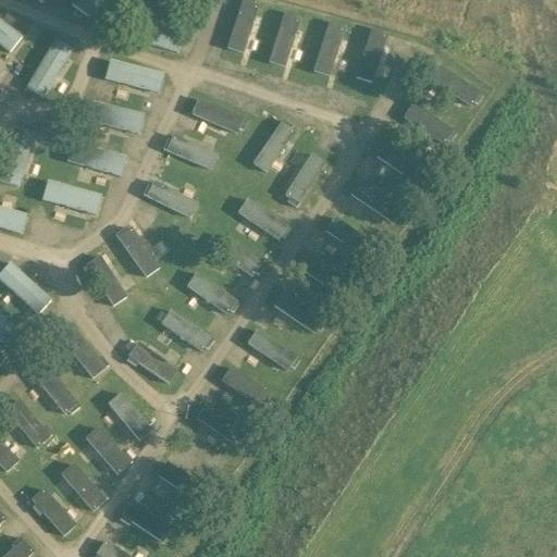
[(72,0),(69,5),(86,17),(98,0),(72,0)]
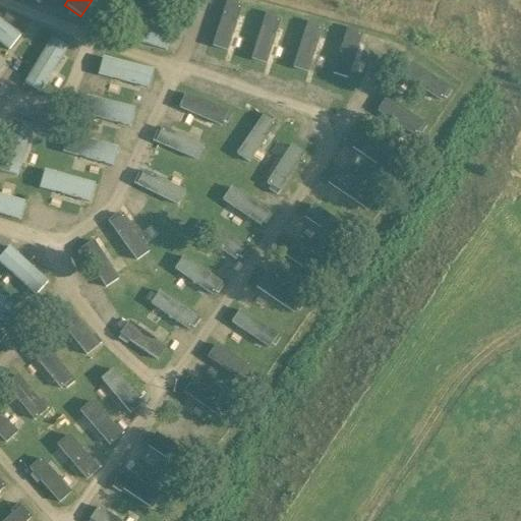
[(146,0),(182,9),(184,0),(146,0)]
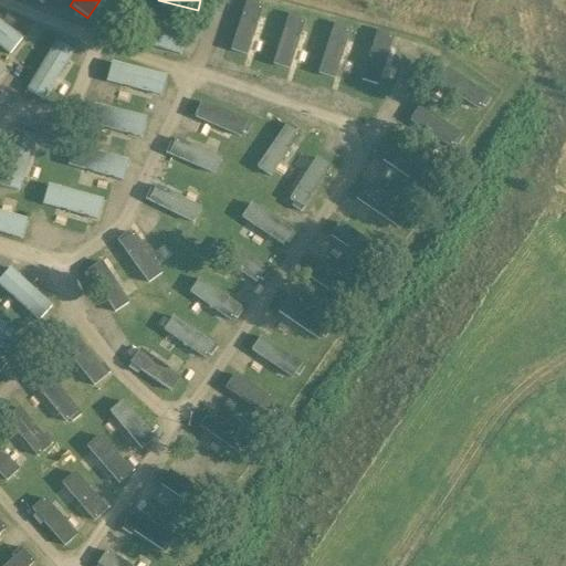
[(253,0),(244,0),(229,49),(245,53),(260,7),(255,6),(257,1),(253,0)]
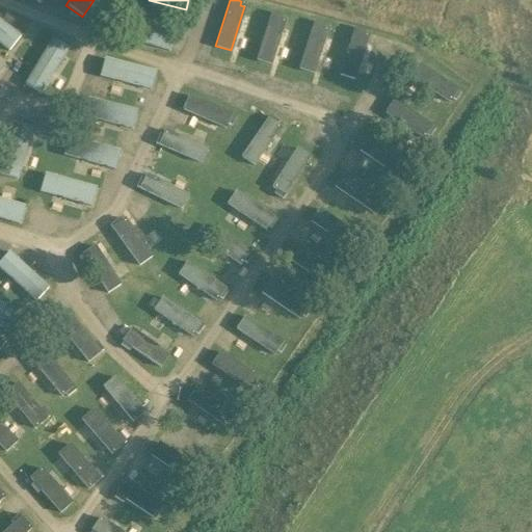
[(270,11),(255,59),(270,64),(285,20),(280,19),(281,15),(270,11)]
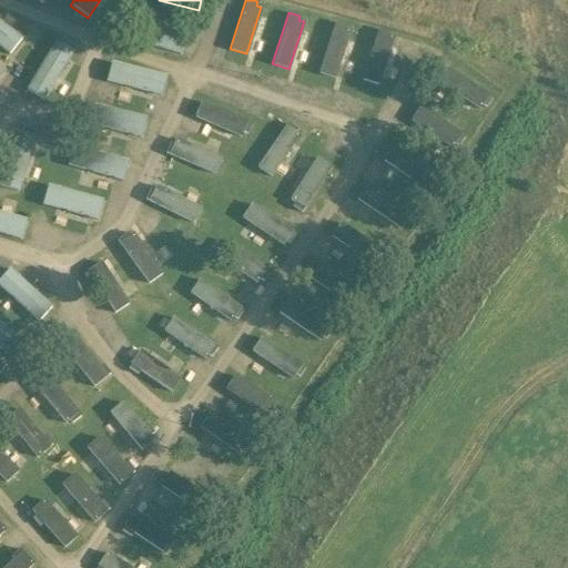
[(181,54),(186,34),(130,20),(124,40),(181,54)]
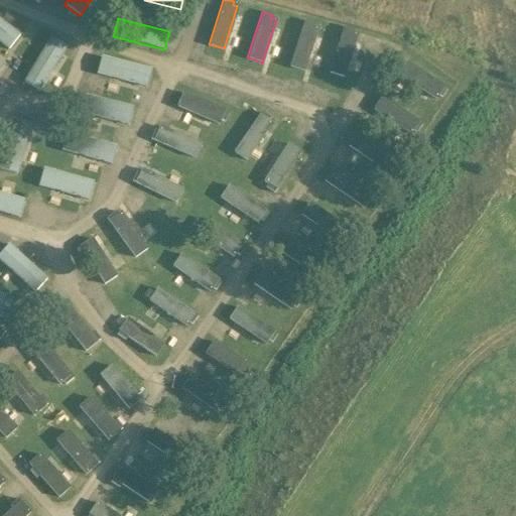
[(0,43),(7,49),(19,34),(0,19),(0,43)]
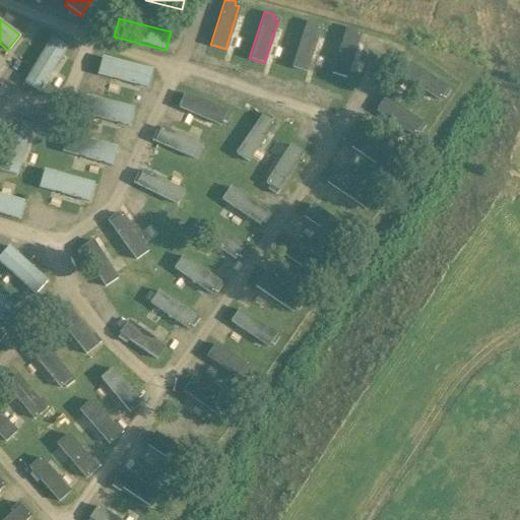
[(306,20),(290,67),(306,71),(320,28),(315,27),(317,23),(306,20)]
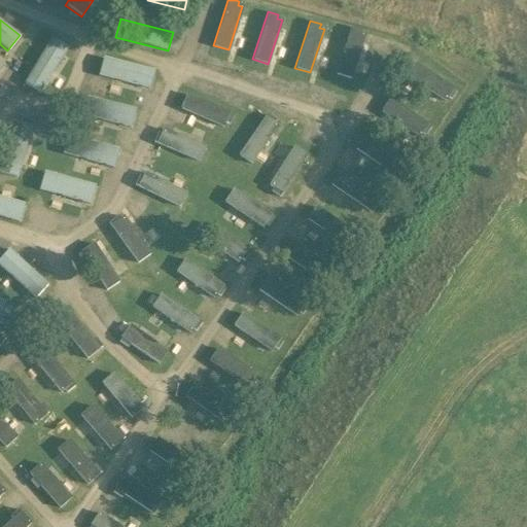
[(351,27),(335,74),(350,78),(364,35),(360,34),(361,30),(351,27)]
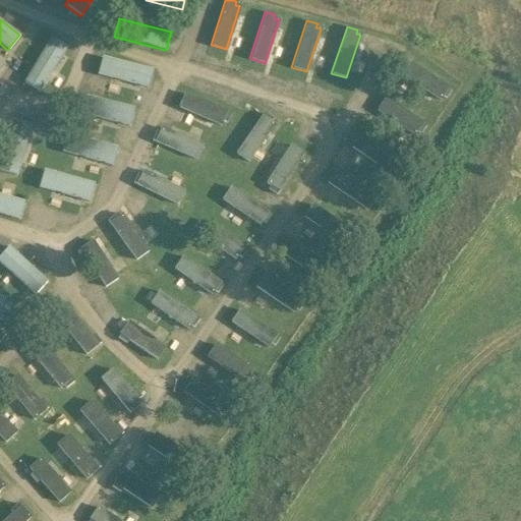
[(23,82),(40,92),(66,46),(50,37),(23,82)]
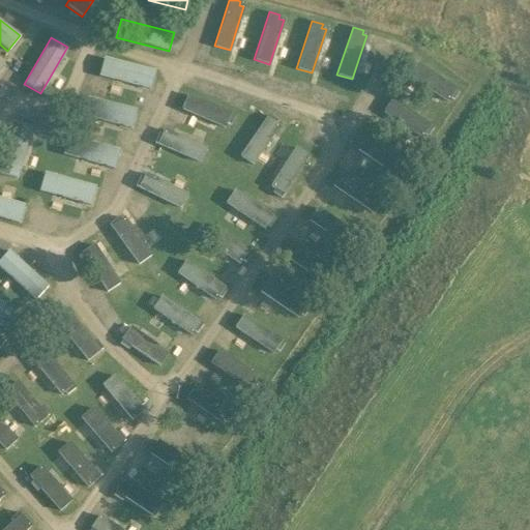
[(149,90),(154,70),(102,57),(97,76),(149,90)]
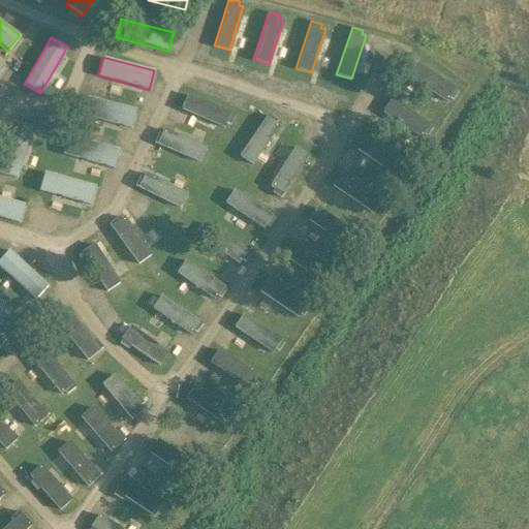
[(459,90),(416,63),(408,76),(446,101),(449,97),(453,99),(459,90)]
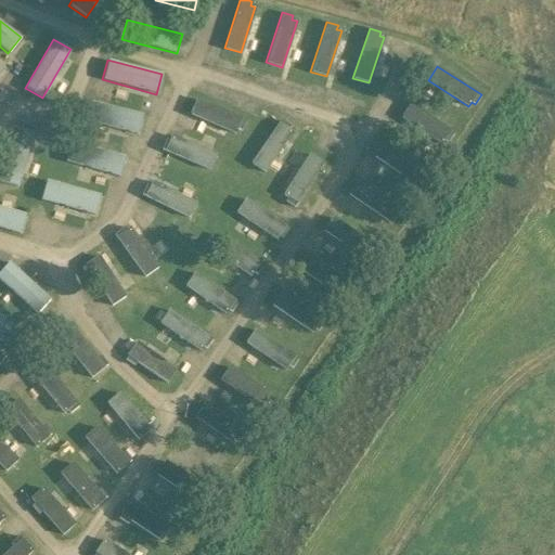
[(245,119),(196,98),(190,114),(234,133),(235,129),(240,131),(245,119)]
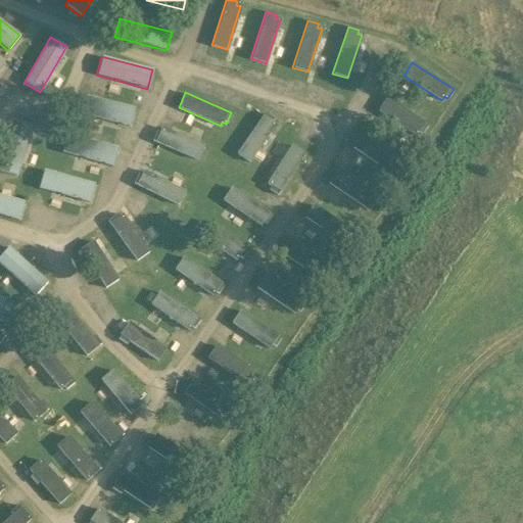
[(129,127),(134,108),(82,95),(78,113),(129,127)]
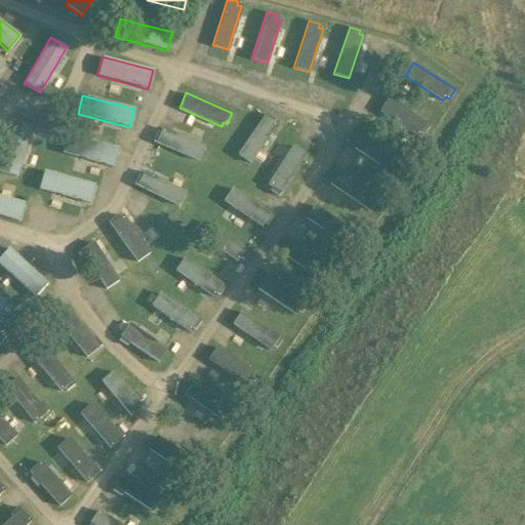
[(429,126),(388,97),(378,111),(416,136),(419,133),(422,135),(429,126)]
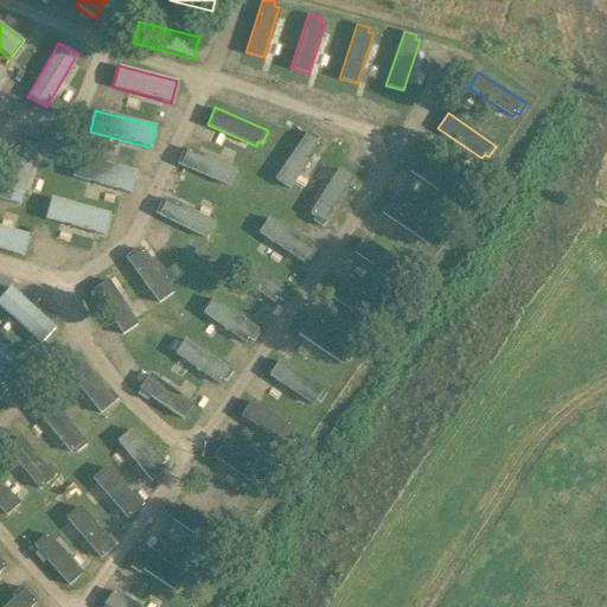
[(307,131),(274,179),(289,190),(319,145),(315,142),(319,139),(307,131)]
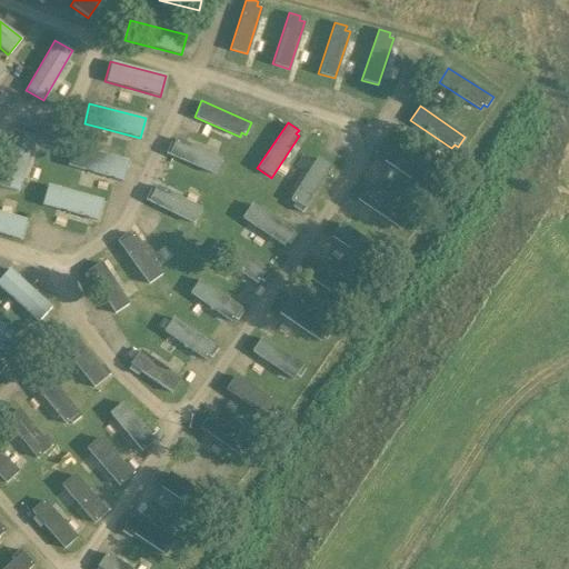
[(33,137),(13,130),(0,176),(0,186),(18,191),(33,137)]
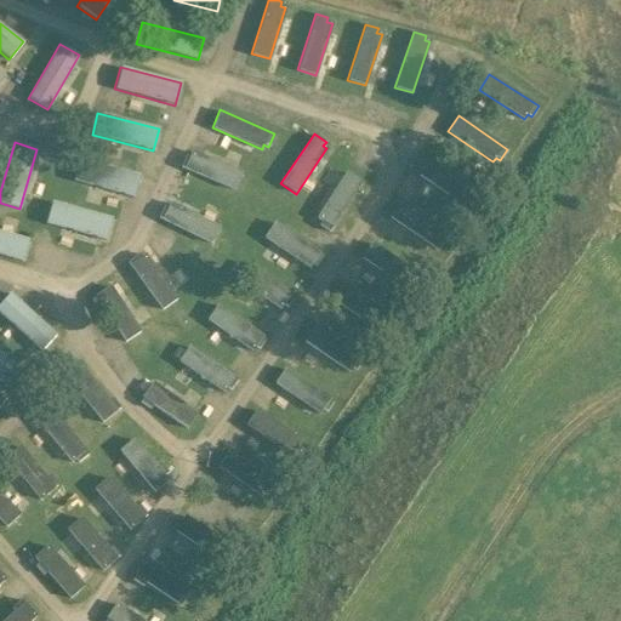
[(178,167),(234,191),(241,172),(191,152),(189,157),(184,154),(178,167)]
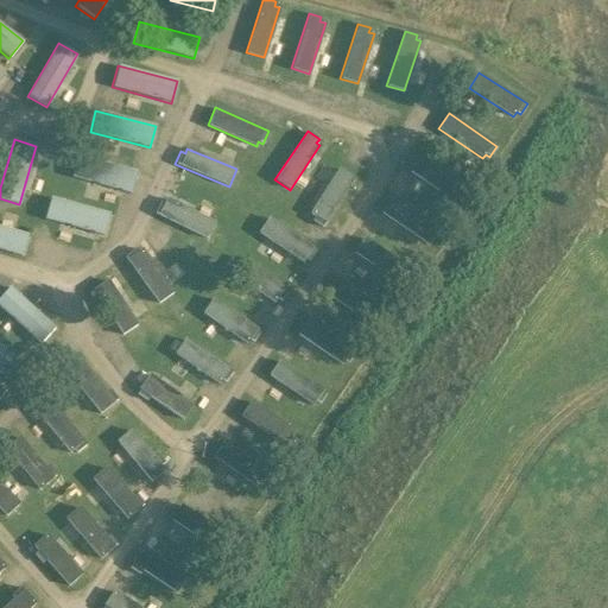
[(131,194),(137,171),(77,156),(71,178),(131,194)]
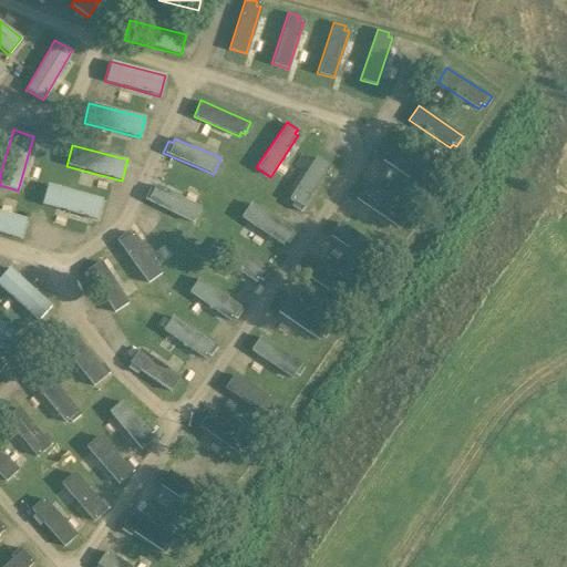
[(436,176),(392,145),(382,160),(422,188),(425,184),(429,186),(436,176)]
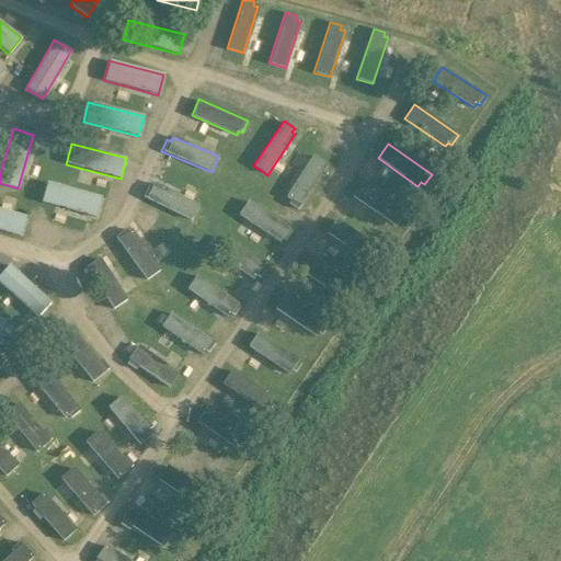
[(298,209),(327,165),(312,156),(286,196),(290,199),(287,203),(298,209)]
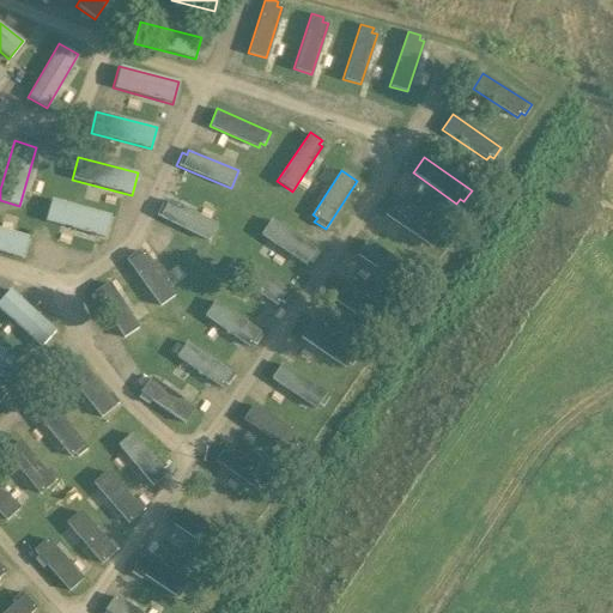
[(103,238),(110,216),(50,199),(43,222),(103,238)]
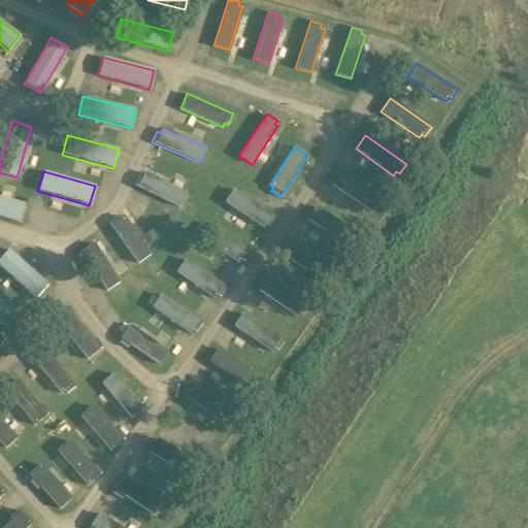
[(381,199),(339,171),(330,185),(369,210),(371,206),(374,208),(381,199)]
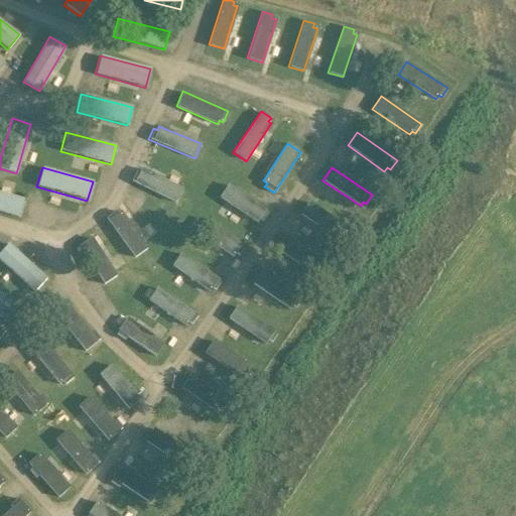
[(130,181),(175,203),(182,188),(141,168),(139,172),(135,170),(130,181)]
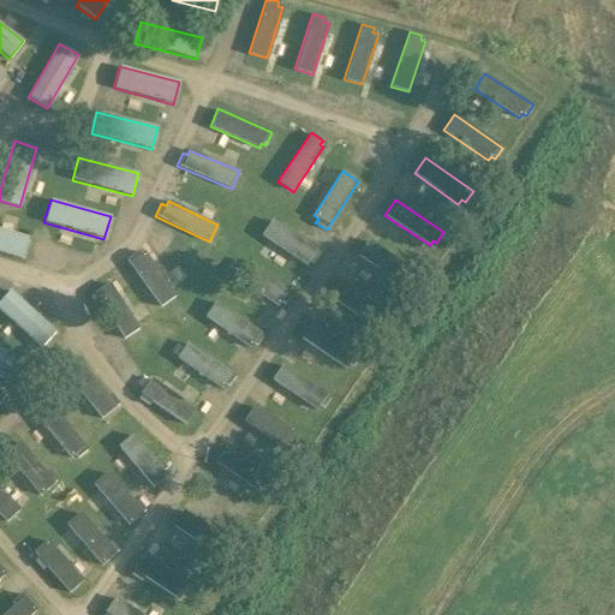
[(321,252),(272,220),(262,236),(306,266),(309,261),(314,263),(321,252)]
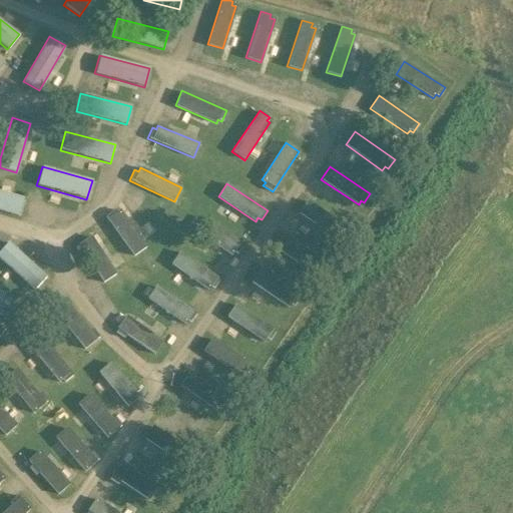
[(0,210),(18,216),(23,198),(0,190),(0,210)]
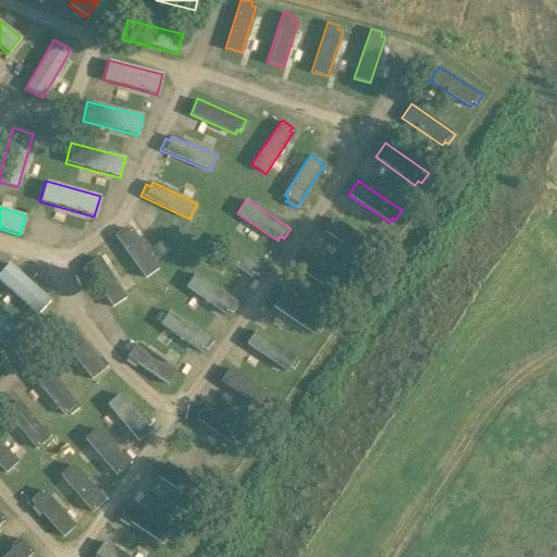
[(376,246),(333,217),(323,231),(364,258),(367,254),(370,256),(376,246)]
